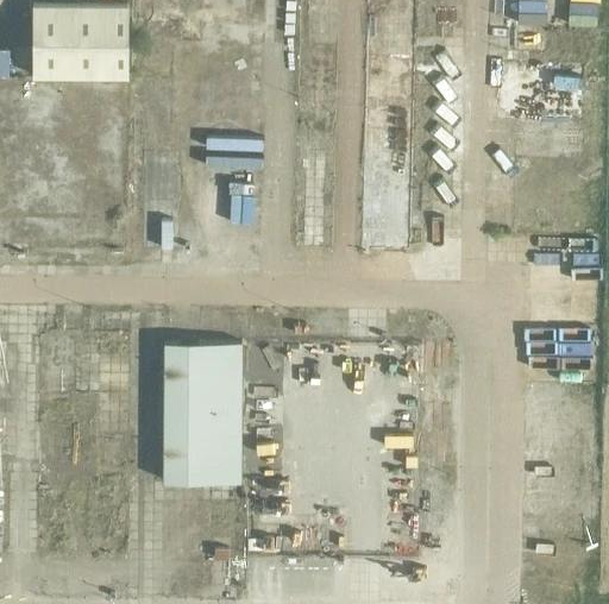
[(252,37),(253,0),(158,0),(157,19),(226,23),(225,36),(252,37)]
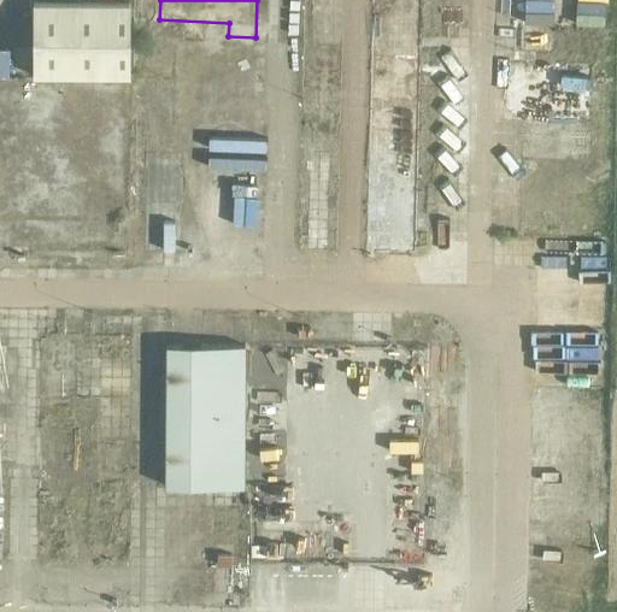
[(434,0),(383,0),(377,253),(425,254),(428,169),(444,169),(444,140),(430,140),(434,0)]
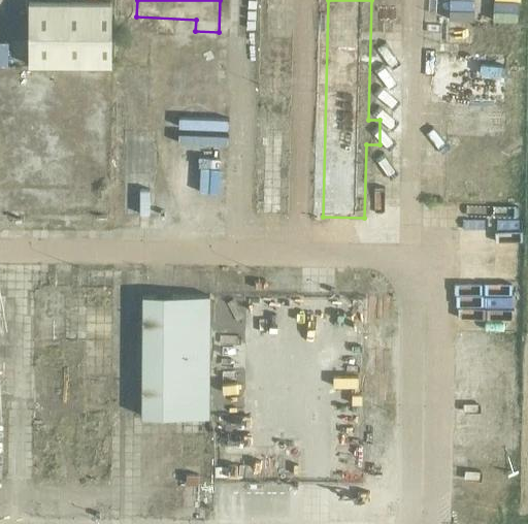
[(28,6),(28,69),(110,69),(110,7),(28,6)]
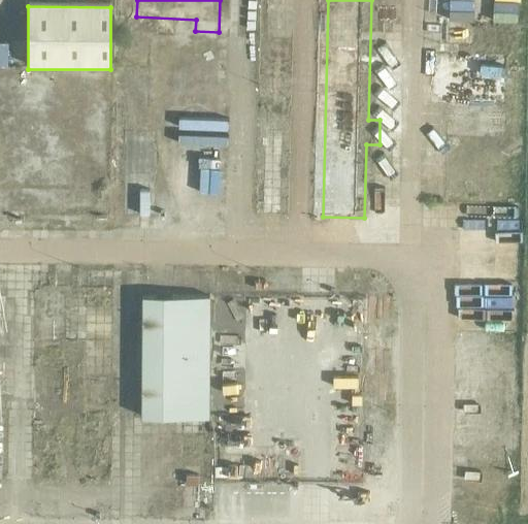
[(504,41),(505,28),(481,26),(480,39),(504,41)]
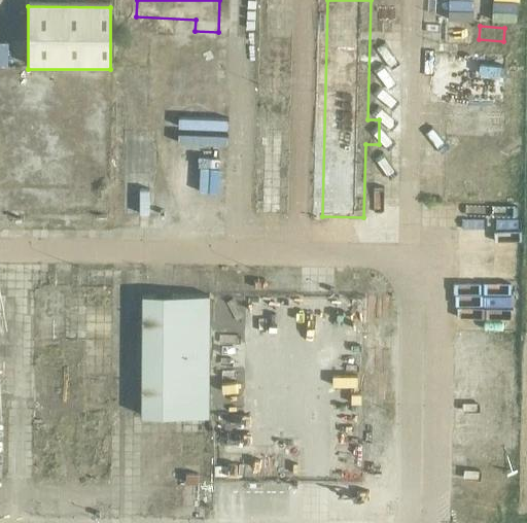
[(267,82),(262,209),(291,210),(295,83),(267,82)]
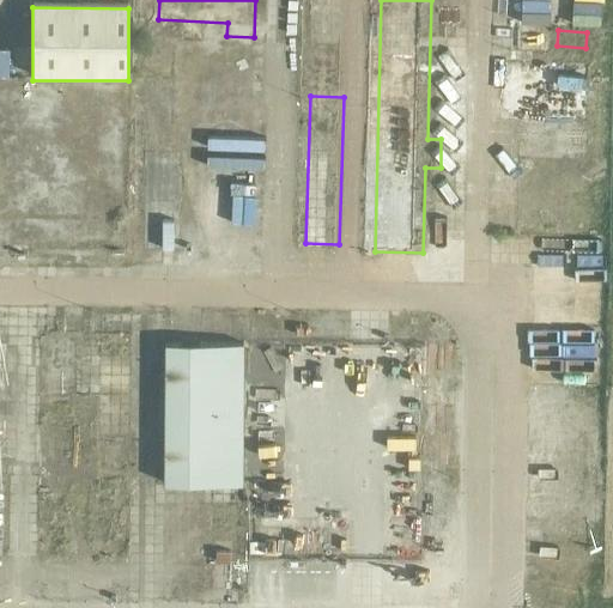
[(188,242),(188,145),(153,145),(155,242),(188,242)]
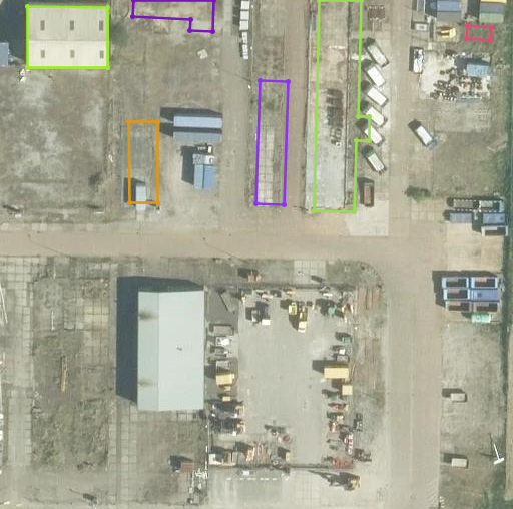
[(111,181),(113,152),(87,151),(86,180),(111,181)]
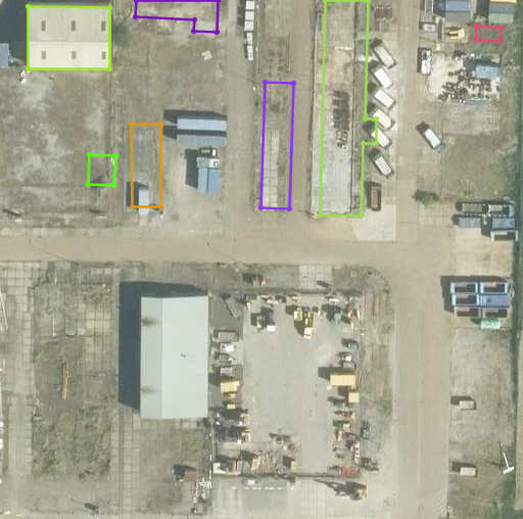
[(120,474),(122,279),(43,277),(41,363),(69,363),(69,352),(90,354),(89,414),(42,413),(41,473),(120,474)]
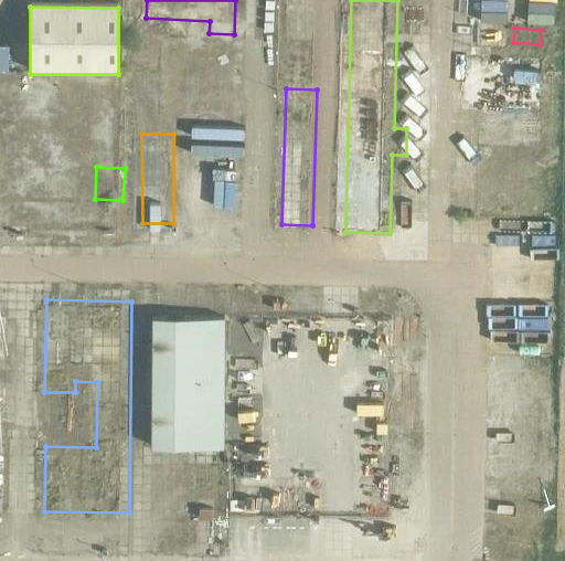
[(222,453),(224,321),(152,321),(150,453),(222,453)]
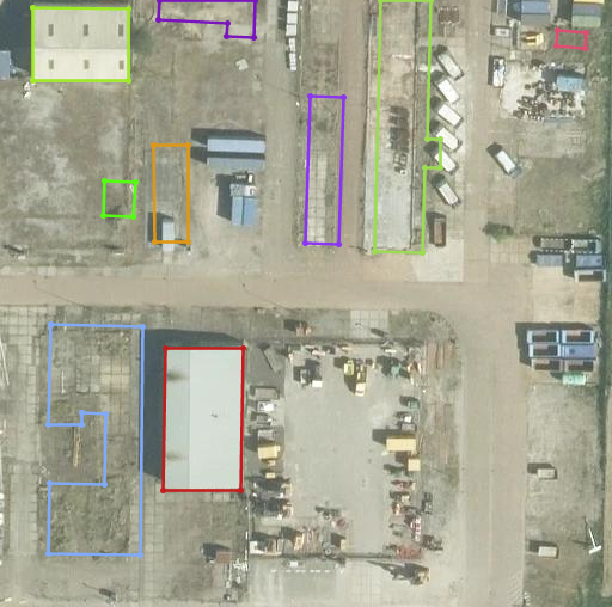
[(292,433),(293,394),(263,393),(261,431),(292,433)]
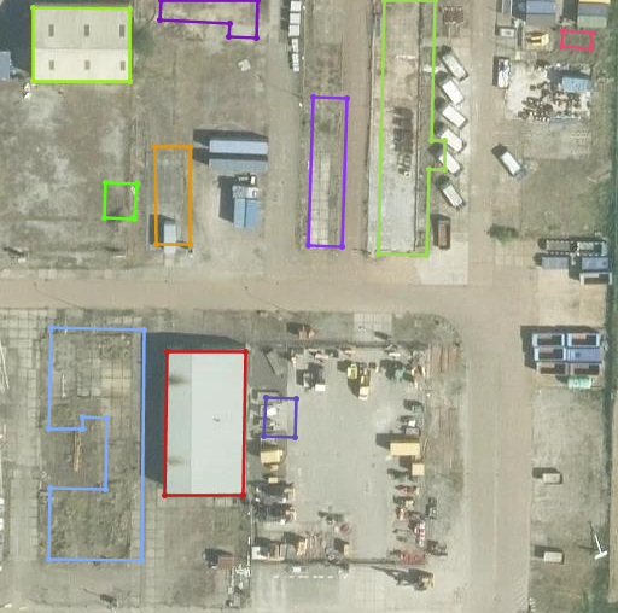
[(424,455),(424,441),(396,441),(397,455),(424,455)]
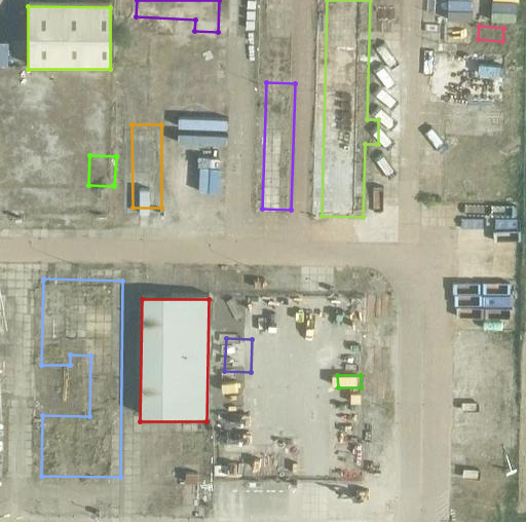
[(71,396),(88,395),(88,383),(71,383),(71,396)]
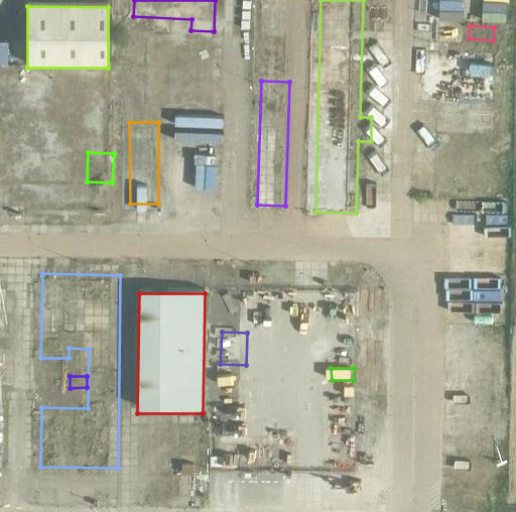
[(0,470),(11,471),(14,379),(0,378),(0,470)]
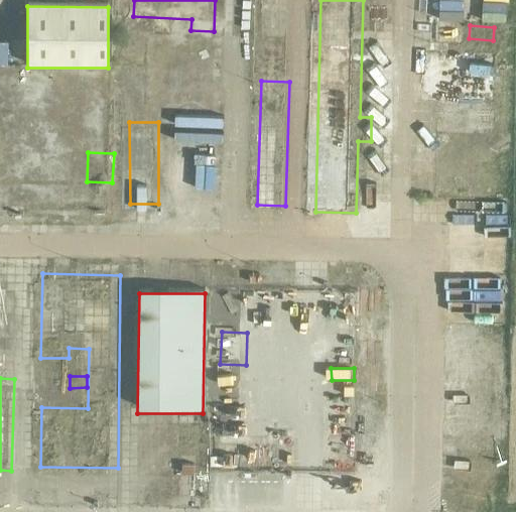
[(330,464),(357,465),(360,393),(333,392),(330,464)]
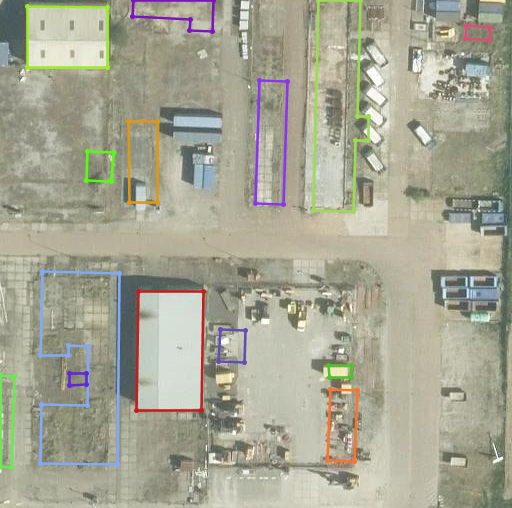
[(278,463),(290,463),(292,431),(279,431),(278,463)]
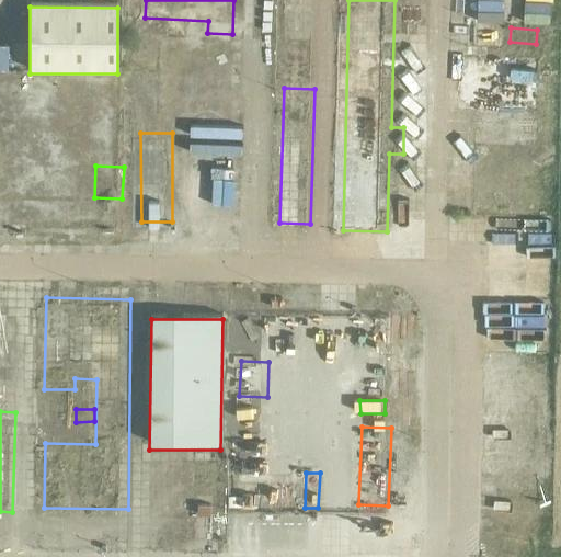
[(202,514),(229,514),(228,476),(202,476),(202,514)]
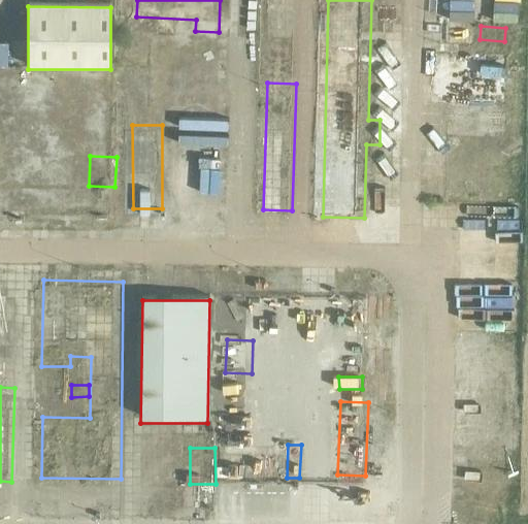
[(281,454),(230,455),(230,479),(281,479),(281,454)]
